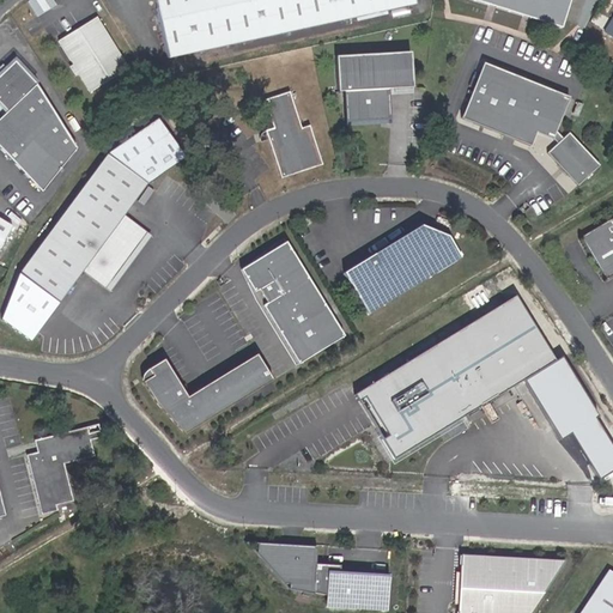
[(58,0),(32,0),(41,13),(59,2),(58,0)]
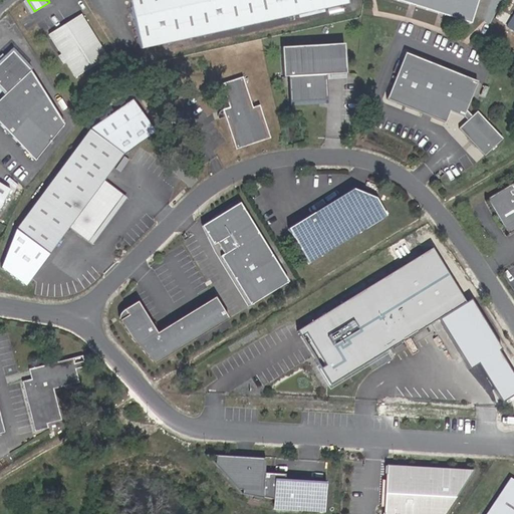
[(136,0),(146,45),(316,9),(349,2),(348,0),(136,0)]
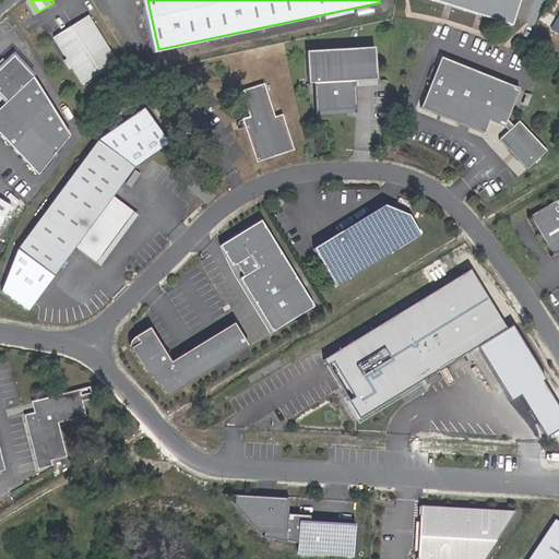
[(515,0),(429,0),(443,4),(443,0),(449,0),(451,0),(450,7),(474,14),(475,9),(482,10),(480,15),(501,22),(509,25),(515,0)]
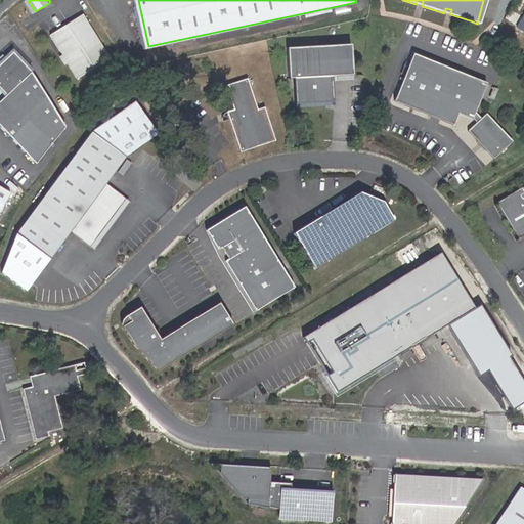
[(50,38),(79,79),(110,57),(82,17),(50,38)]
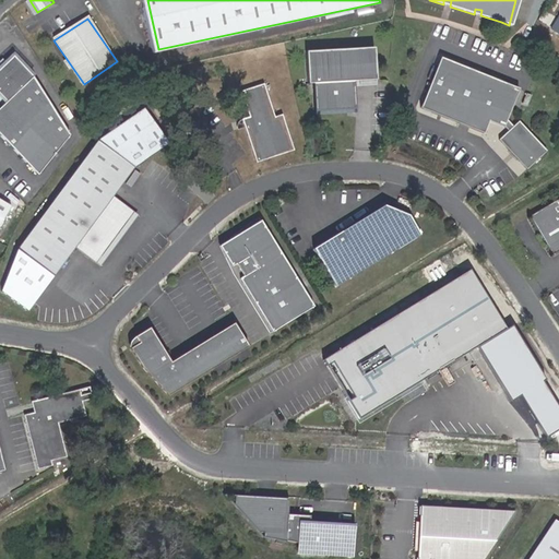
[(375,47),(306,52),(308,82),(314,82),(317,113),(347,110),(346,80),(376,78),(375,47)]
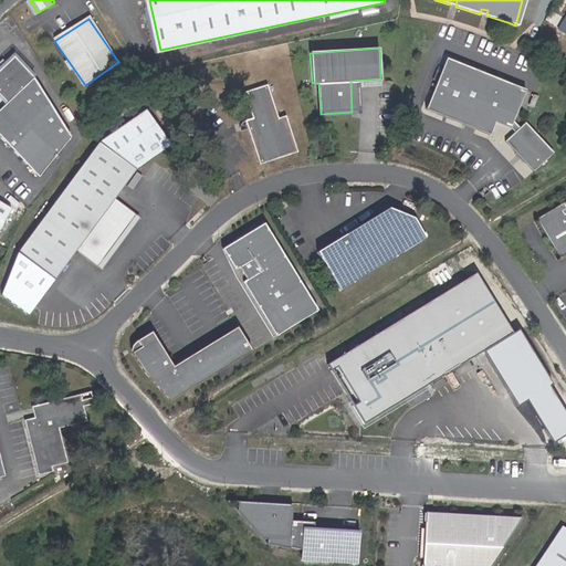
[(33,76),(14,58),(0,70),(0,96),(6,102),(33,76)]
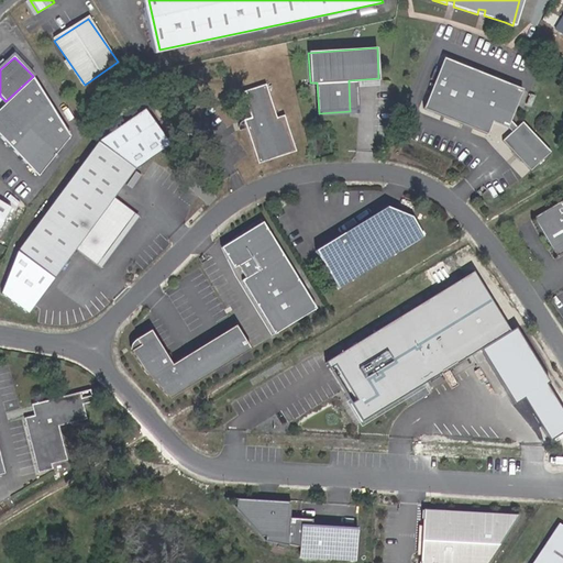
[(444,57),(424,108),(487,132),(492,122),(508,129),(525,88),(444,57)]
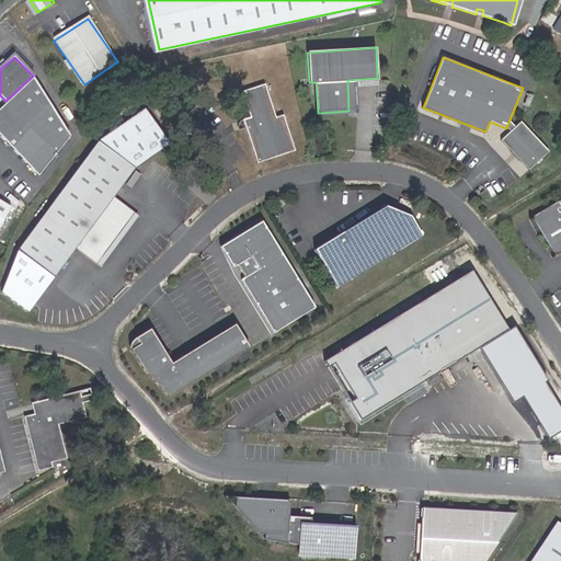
[(70,135),(33,76),(6,101),(0,105),(0,134),(37,175),(70,135)]
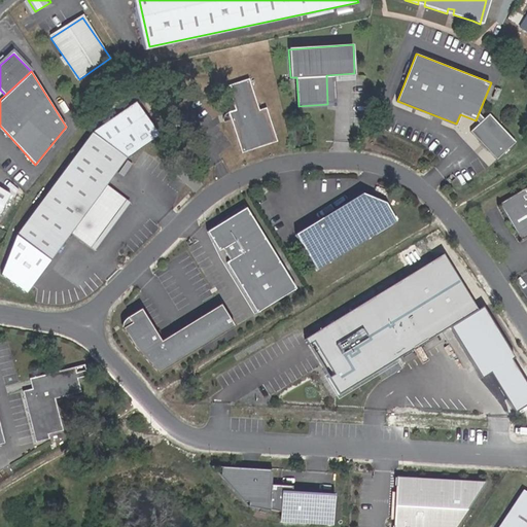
[(241,153),(276,142),(266,108),(258,110),(248,79),(226,85),(237,117),(231,119),(241,153)]
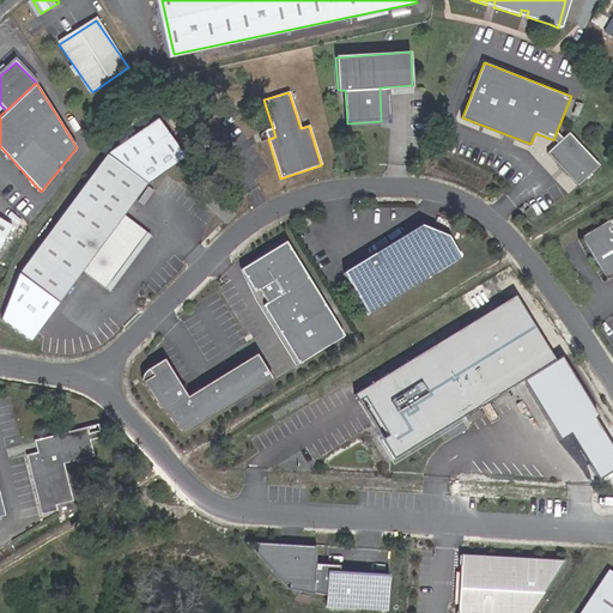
[(602,164),(570,133),(550,155),(582,186),(602,164)]
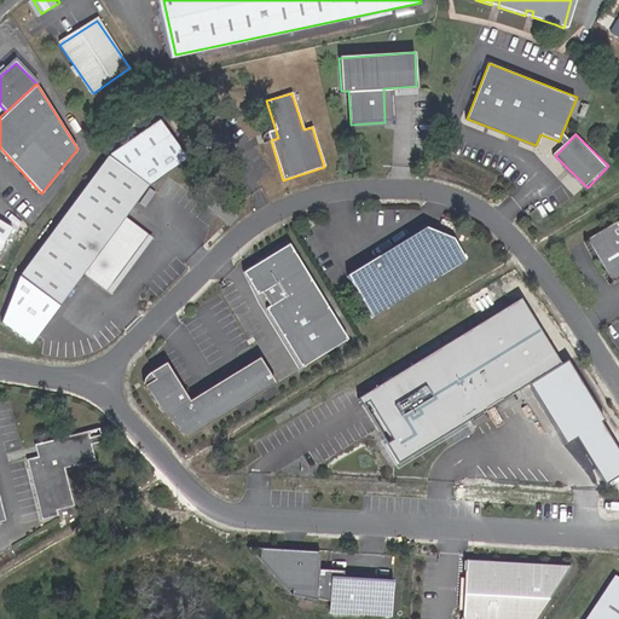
[(150,187),(109,157),(21,278),(61,307),(84,276),(87,272),(111,290),(148,241),(123,223),(126,219),(150,187)]
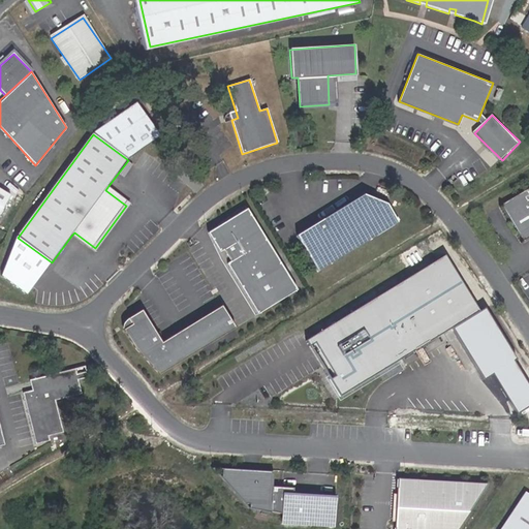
[(176,174),(166,186),(179,195),(187,183),(176,174)]
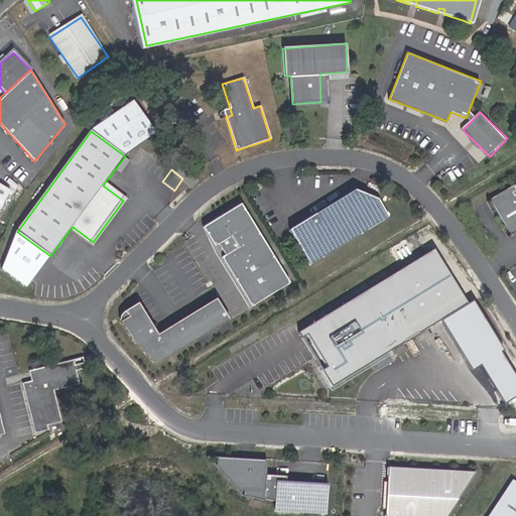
[(93,247),(128,200),(105,182),(103,185),(123,201),(93,242),(73,227),(70,230),(93,247)]
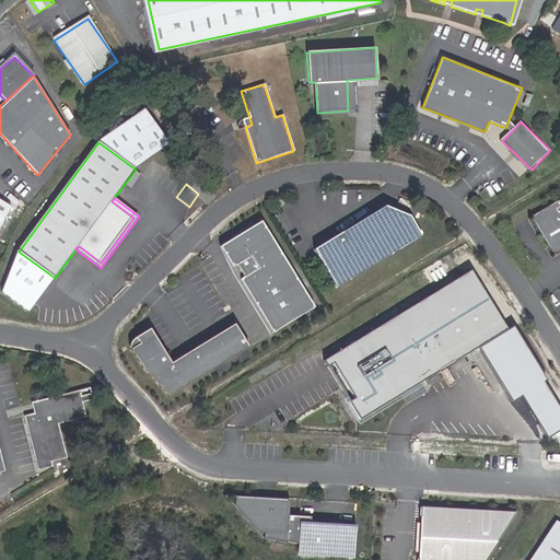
[(0,222),(10,206),(0,199),(0,222)]
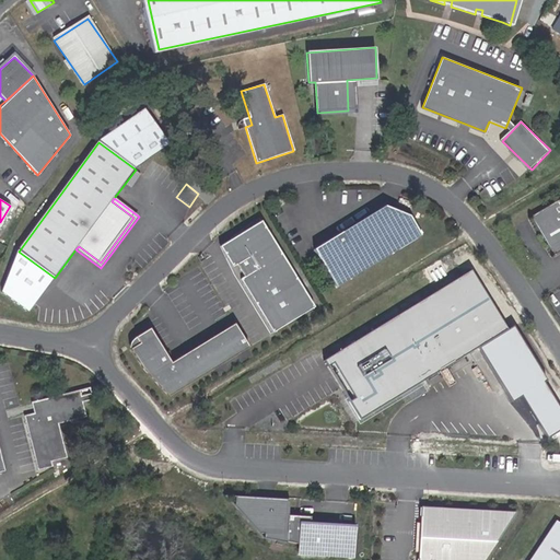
[(559,199),(532,218),(555,256),(559,252),(559,199)]
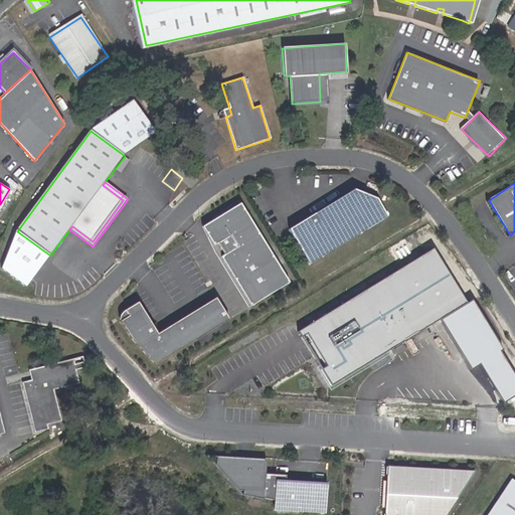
[(290,229),(311,264),(388,216),(376,197),(355,190),(290,229)]
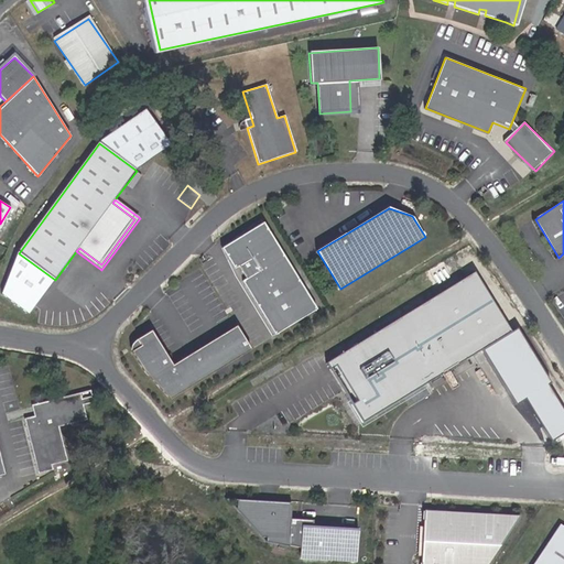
[(317,310),(264,223),(223,248),(235,268),(238,266),(247,279),(242,281),(275,335),(317,310)]
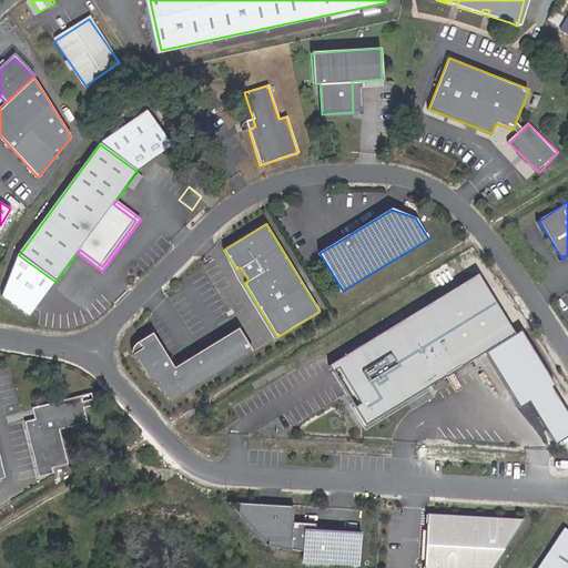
[(249,281),(240,267),(236,270),(244,283),(249,281)]
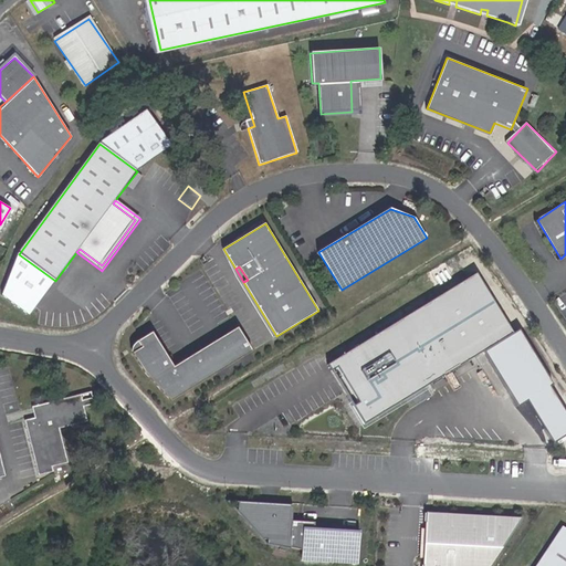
[(484,352),(513,334),(477,274),(328,364),(332,370),(337,366),(359,402),(354,406),(365,425),(484,352)]
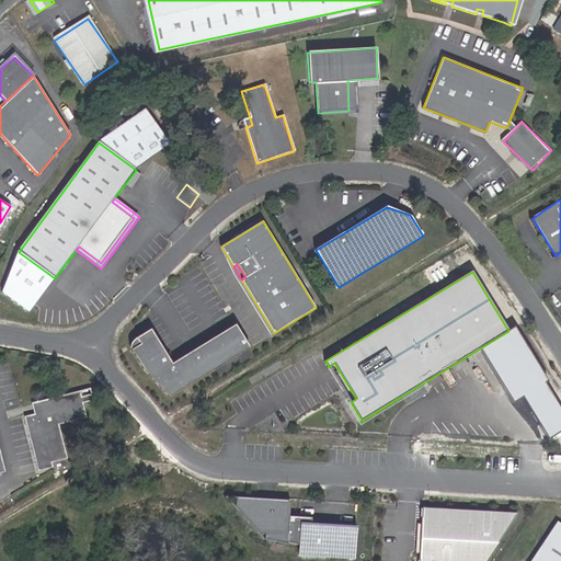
[(235,324),(212,340),(226,363),(239,354),(236,347),(245,342),(235,324)]
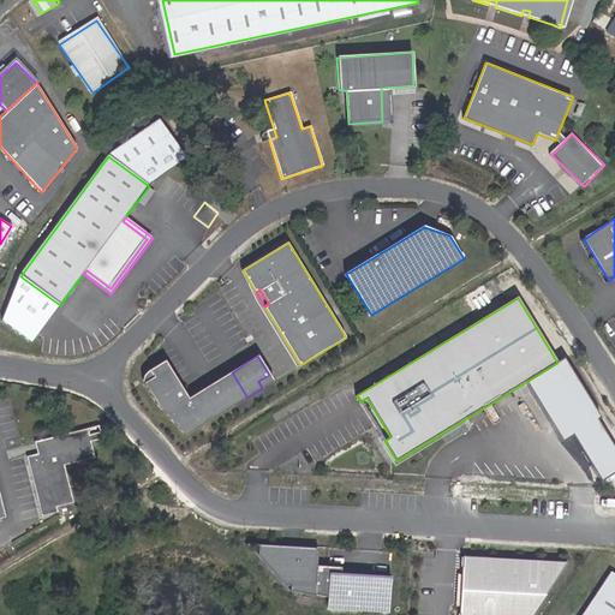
[(557,363),(526,382),(562,441),(573,434),(601,479),(614,470),(614,454),(593,419),(598,418),(562,359),(557,363)]
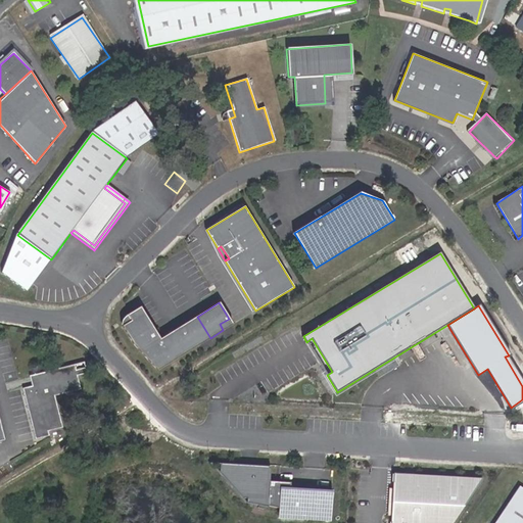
[(122,325),(122,326),(144,313),(141,306),(126,316),(123,319),(122,320),(121,321),(121,322),(121,324),(122,325)]
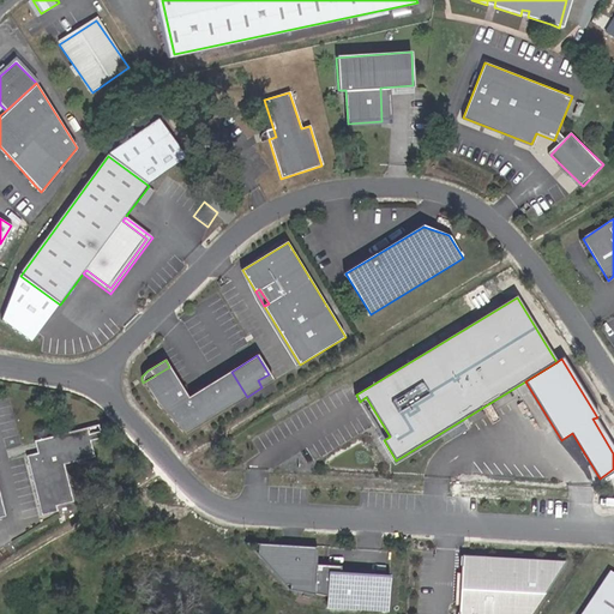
[(247,397),(232,372),(188,398),(169,367),(143,383),(158,407),(185,435),(247,397)]
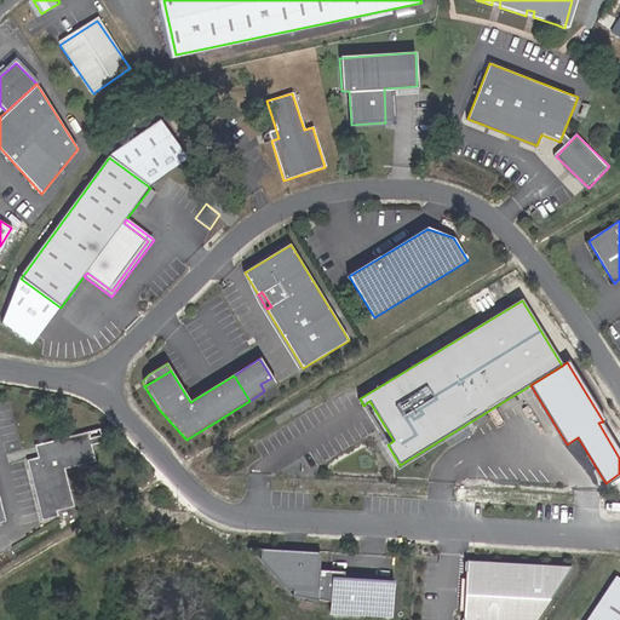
[(264,391),(276,385),(271,378),(260,384),(264,391)]
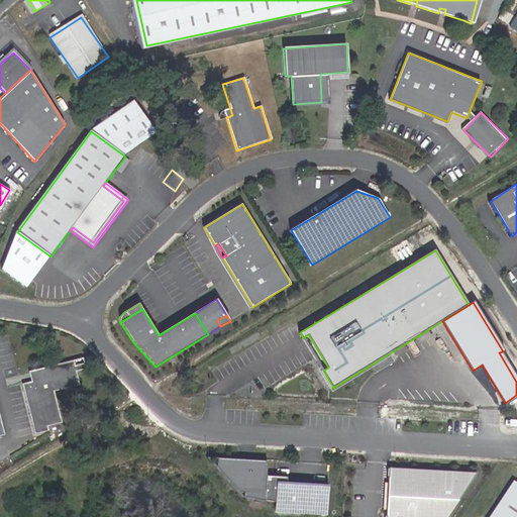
[(85,356),(31,372),(33,382),(24,385),(38,434),(53,430),(52,426),(66,422),(57,391),(82,384),(78,371),(88,368),(85,356)]
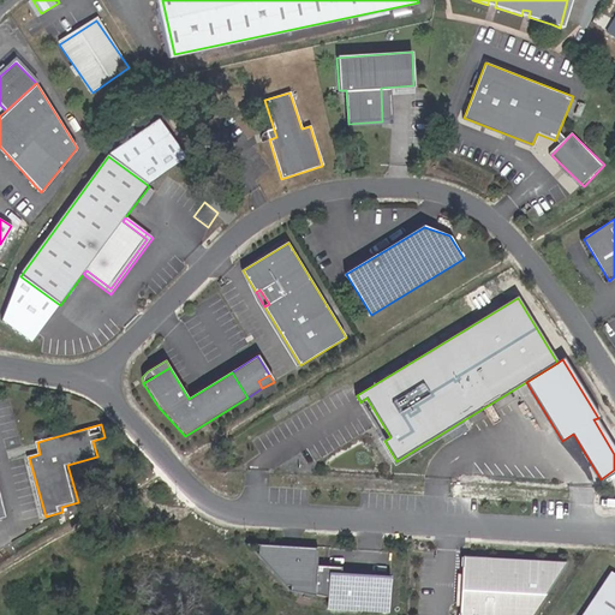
[(305,579),(317,580),(318,566),(320,548),(260,544),(258,555),(292,591),(330,599),(332,597),(304,591),(305,579)]
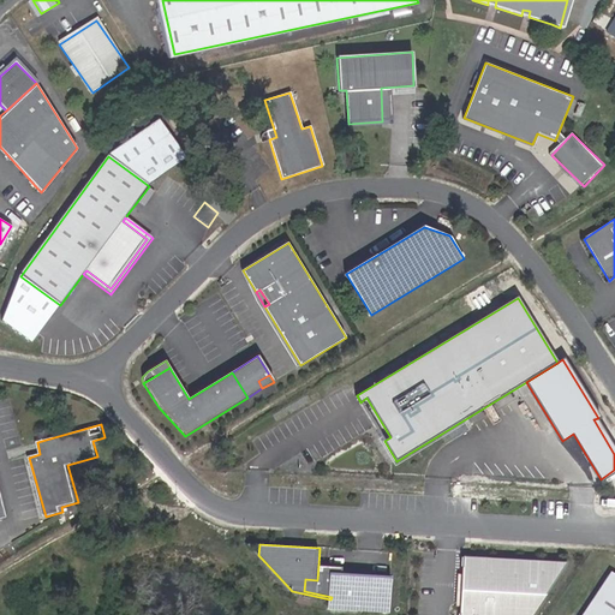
[(532,614),(567,563),(464,557),(459,614),(532,614)]
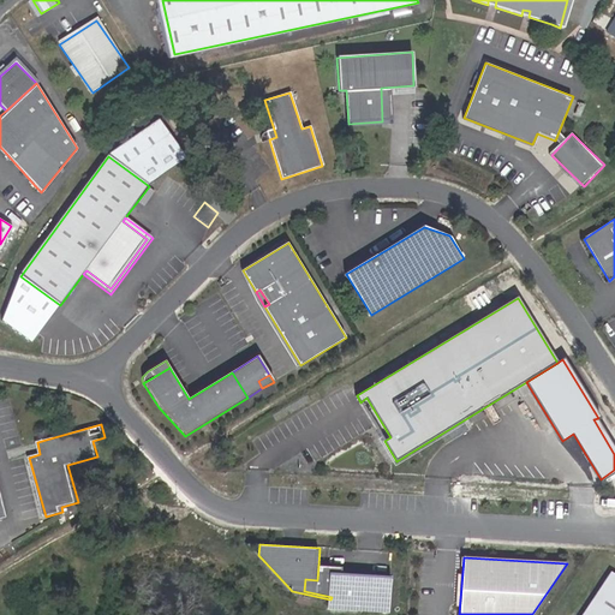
[(332,597),(330,599),(389,611),(392,577),(342,573),(342,567),(318,566),(317,580),(305,579),(304,591),(332,597)]
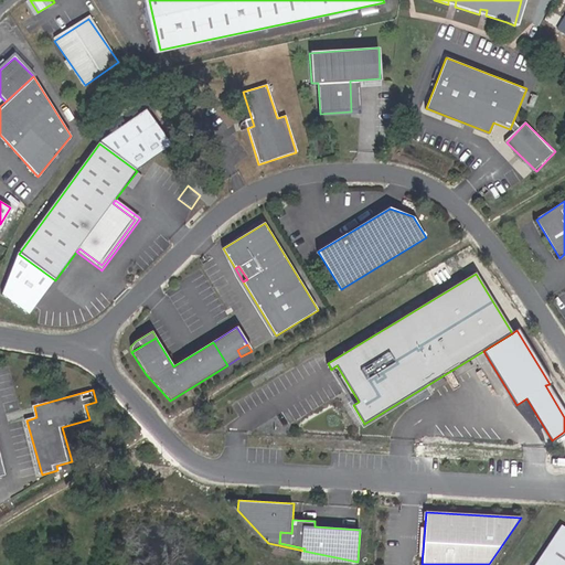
[(564,564),(564,526),(562,524),(535,564),(564,564)]
